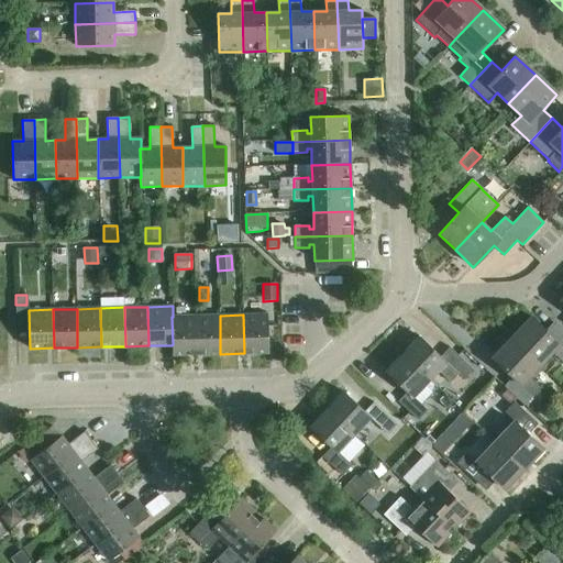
[(267,315),(243,315),(244,353),(268,353),(267,315)]
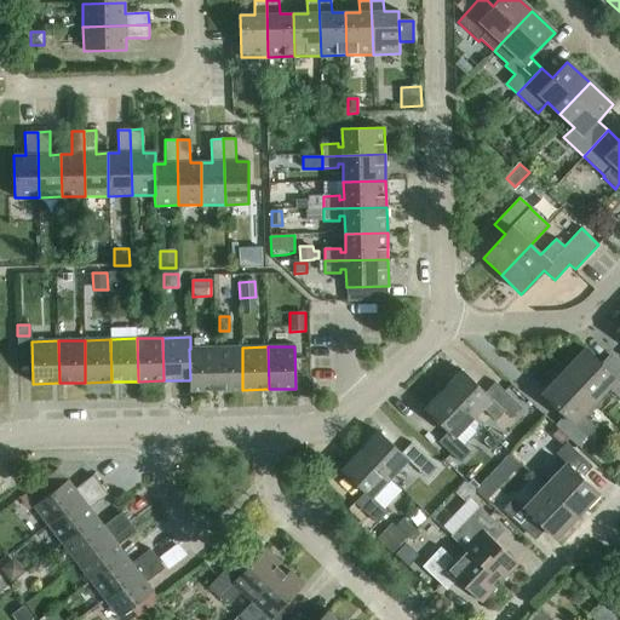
[(190,379),(189,380),(190,391),(217,390),(216,348),(190,349),(189,349),(190,379)]
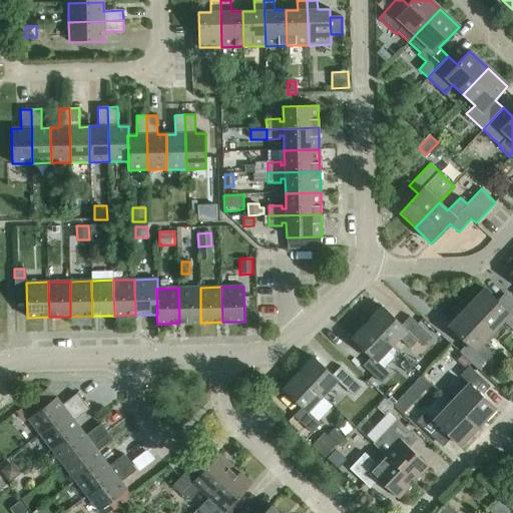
[(200,288),(178,288),(179,323),(200,323),(200,288)]
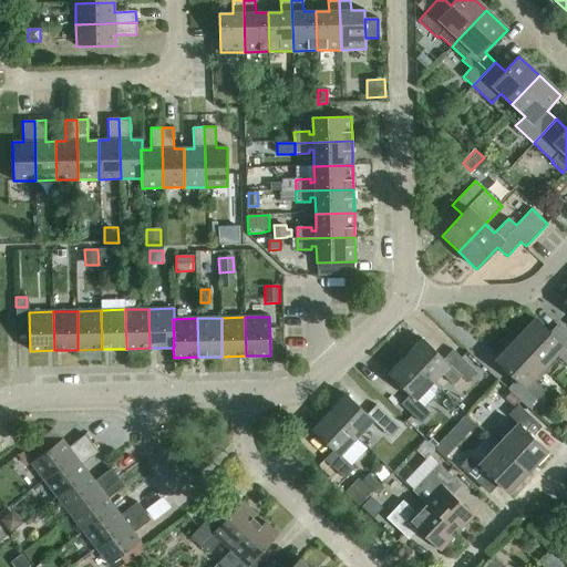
[(535,319),(515,340),(544,368),(556,354),(566,364),(566,331),(565,329),(556,338),(535,319)]
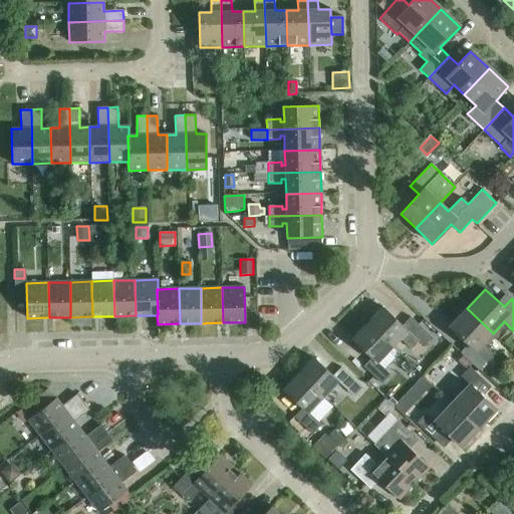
[(382,307),(366,323),(393,347),(401,339),(411,349),(419,342),(424,347),(433,338),(411,317),(403,326),(382,307)]
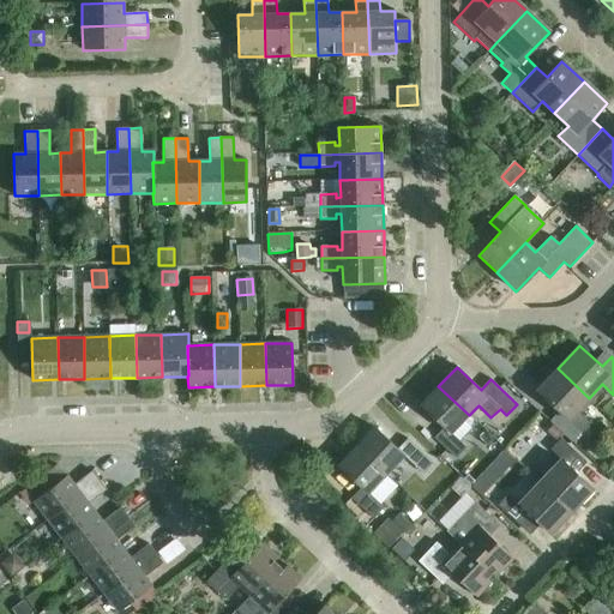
[(589,398),(558,368),(537,391),(559,411),(549,422),(572,443),(589,423),(577,411),(589,398)]
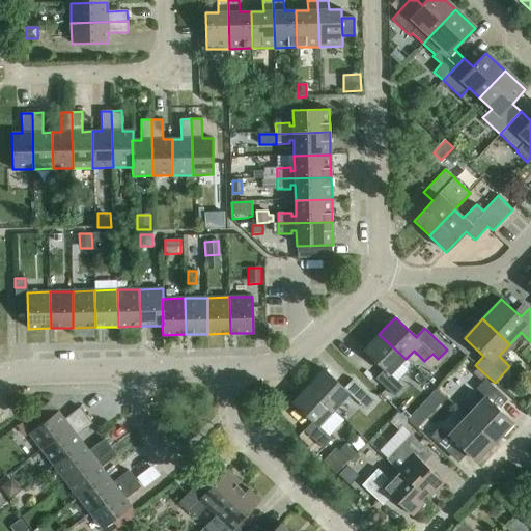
[(406,359),(379,334),(364,351),(384,370),(375,379),(394,397),(403,388),(390,375),(406,359)]
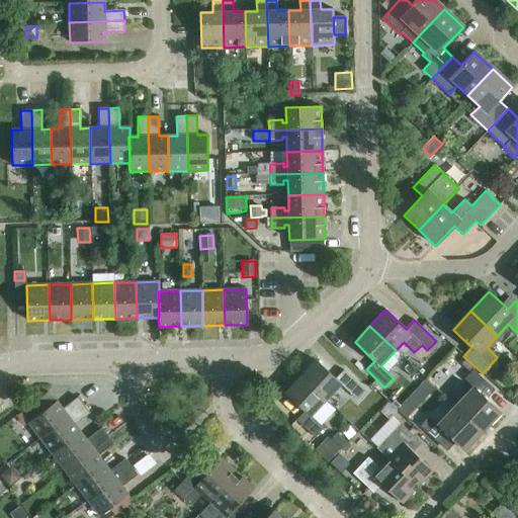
[(315,360),(299,377),(325,402),(341,384),(357,401),(365,392),(343,370),(335,379),(315,360)]
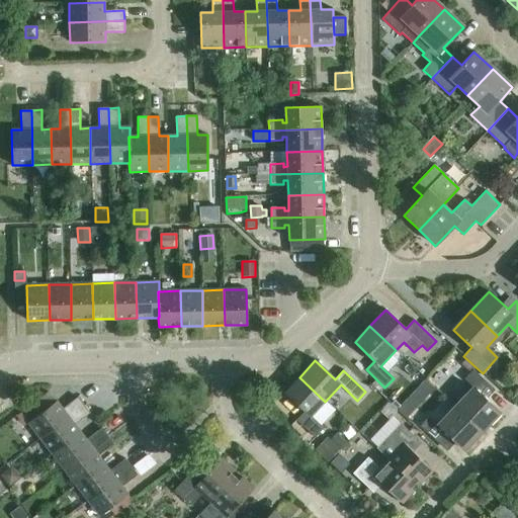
[(473,387),(455,407),(482,431),(500,413),(487,400),(495,391),(473,370),(464,379),(473,387)]
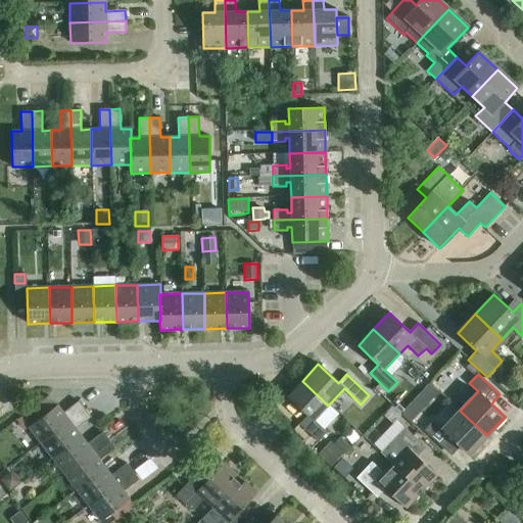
[(328,406),(302,381),(287,396),(307,416),(299,424),(318,442),(327,433),(314,421),(328,406)]
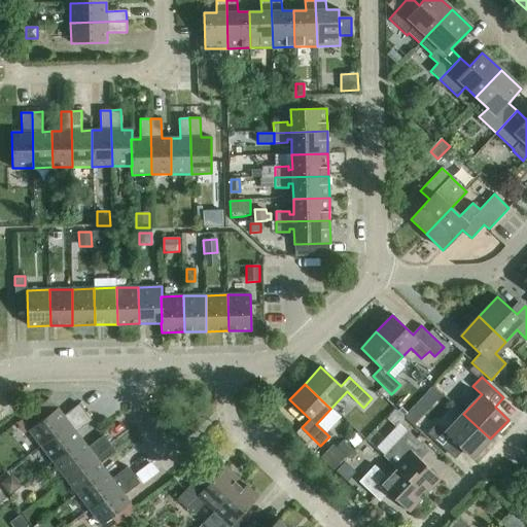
[(29,430),(41,447),(85,413),(79,405),(63,416),(49,398),(19,422),(27,432),(29,430)]
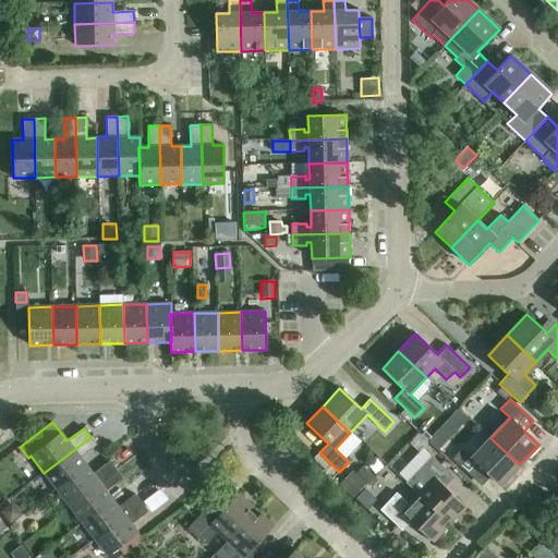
[(446,422),(431,438),(440,448),(456,432),(446,422)]
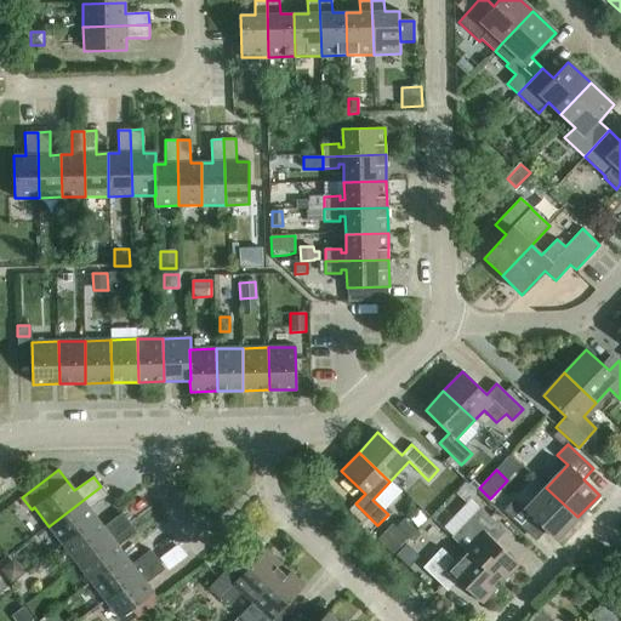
[(49,527),(62,545),(96,519),(90,510),(108,496),(101,486),(49,527)]
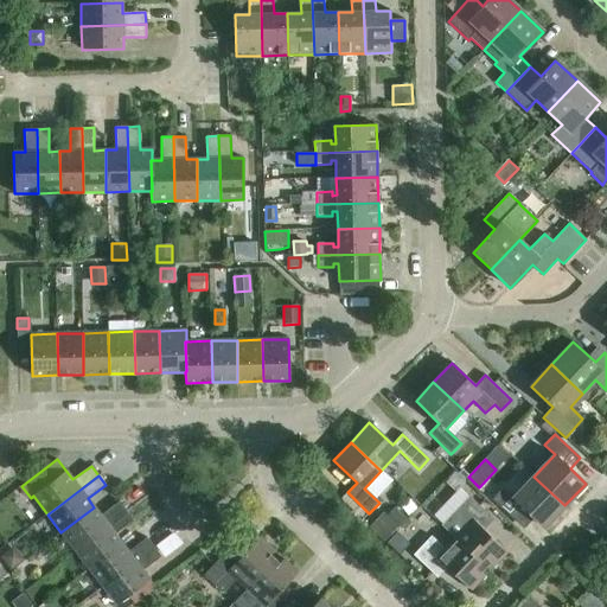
[(564,505),(534,477),(513,498),(503,489),(492,500),(518,524),(528,513),(543,528),(564,505)]
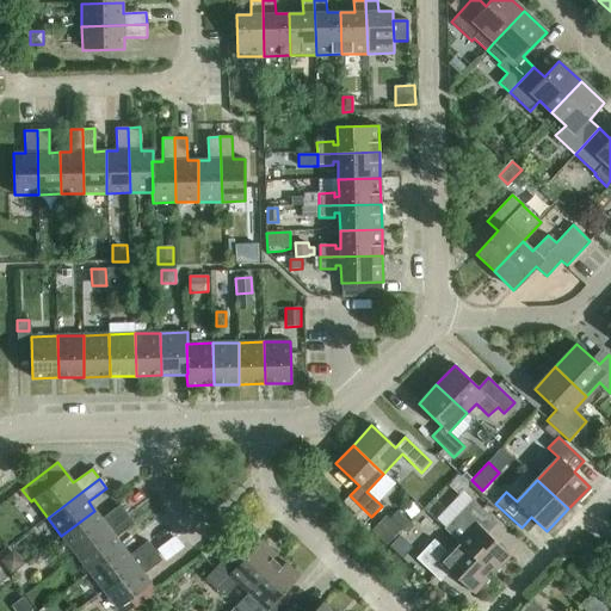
[(468,532),(457,543),(488,572),(493,567),(497,571),(511,556),(483,530),(493,519),(471,500),(454,519),(468,532)]
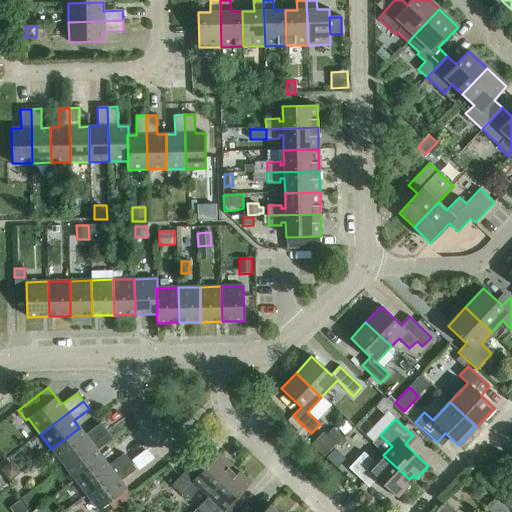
[(51,449),(63,464),(106,431),(100,423),(85,435),(79,428),(51,449)]
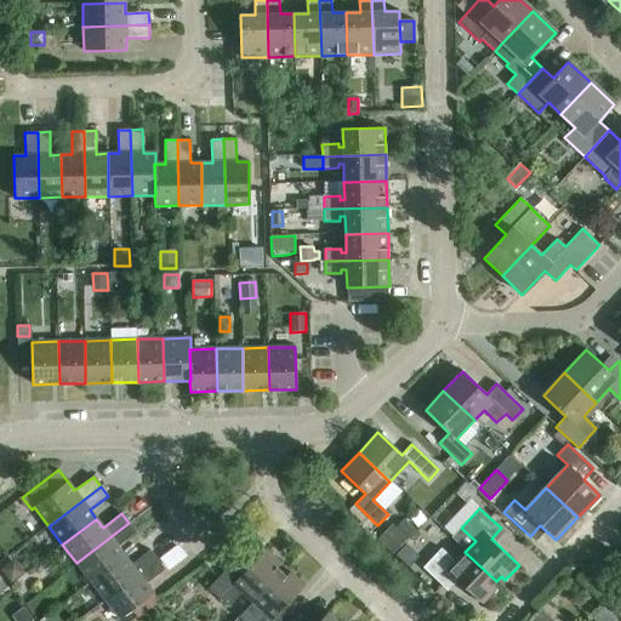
[(394,554),(416,531),(404,519),(396,528),(392,525),(379,540),(394,554)]
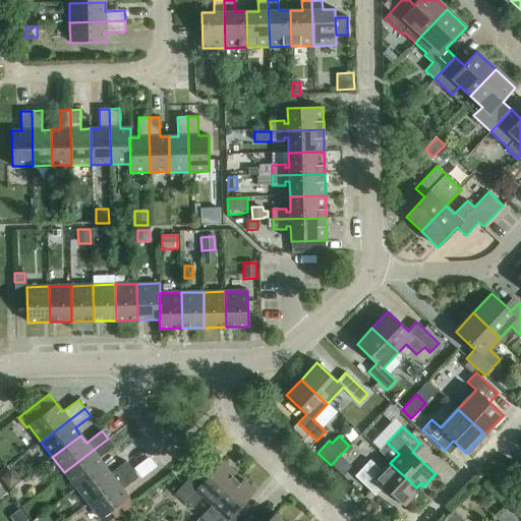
[(64,472),(76,488),(105,466),(99,459),(114,447),(108,439),(64,472)]
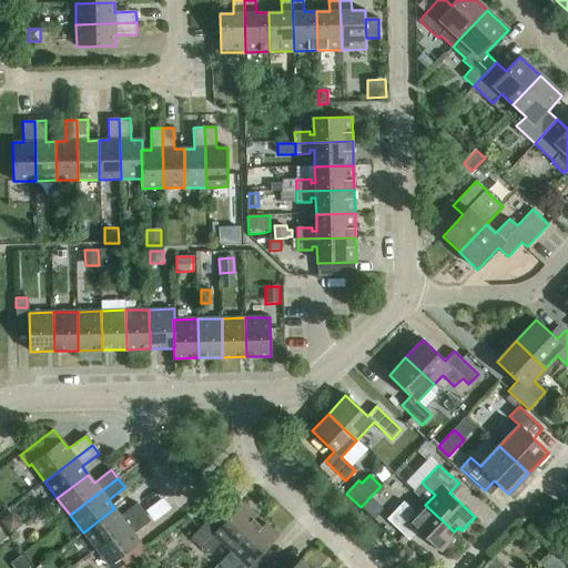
[(454,531),(425,505),(416,514),(404,501),(386,519),(406,538),(415,528),(440,553),(454,539),(450,535),(454,531)]
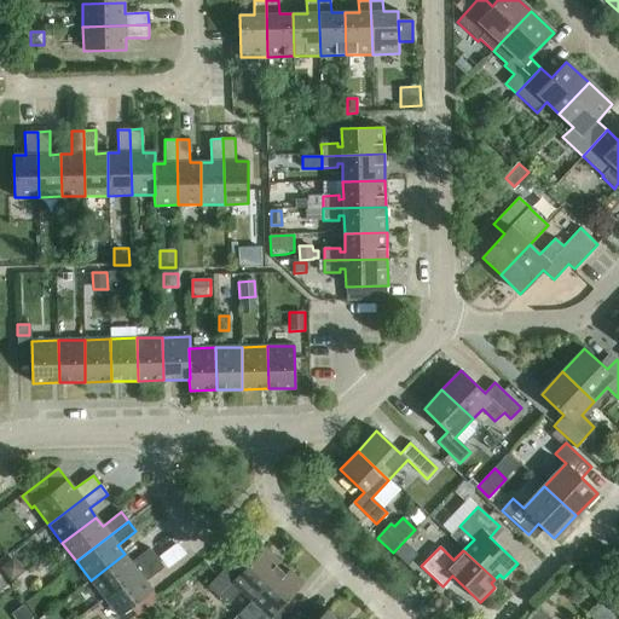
[(241,591),(252,601),(281,570),(276,566),(279,562),(265,548),(238,576),(227,566),(208,588),(227,606),(241,591)]
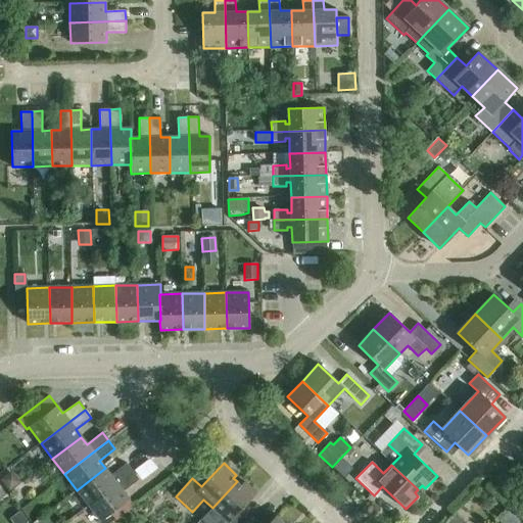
[(77,490),(89,506),(133,472),(127,464),(110,475),(105,468),(77,490)]
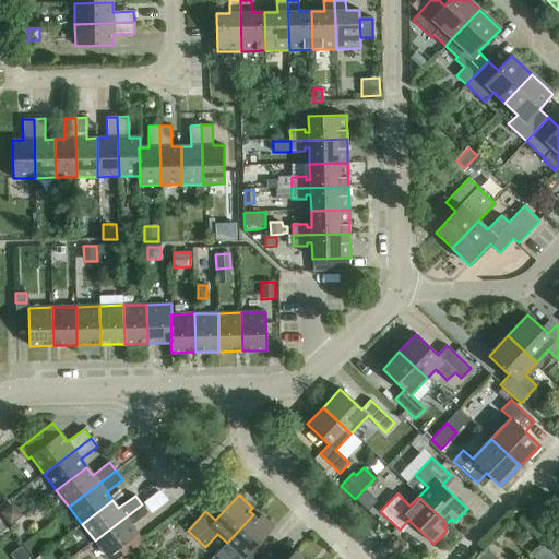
[(22,516),(13,504),(0,513),(10,525),(22,516)]
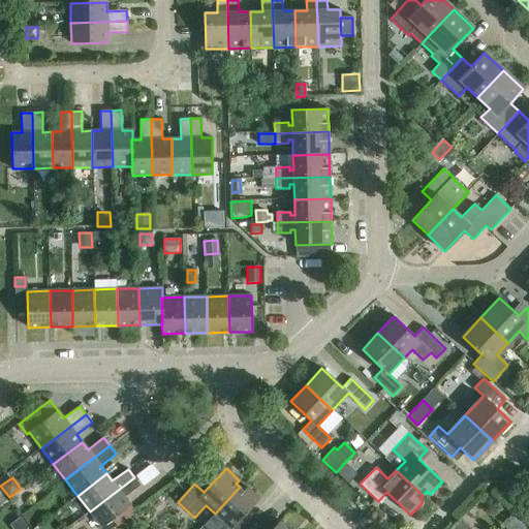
[(134,477),(90,511),(102,527),(130,505),(125,497),(141,486),(134,477)]
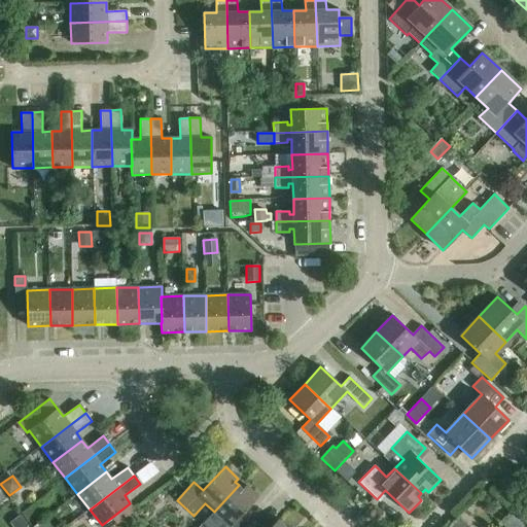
[(239,485),(214,512),(222,520),(216,526),(242,526),(236,521),(258,497),(246,486),(243,489),(239,485)]
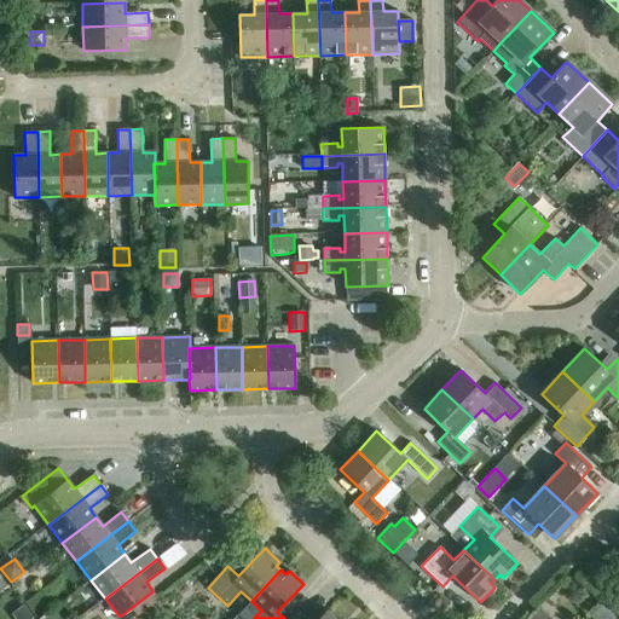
[(603,605),(591,617),(593,618),(612,618),(615,617),(603,605)]
